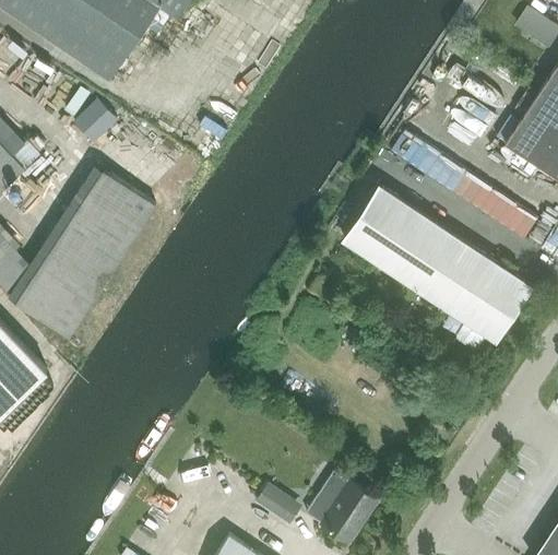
[(187,0),(0,0),(0,11),(107,84),(158,9),(174,20),(187,0)]
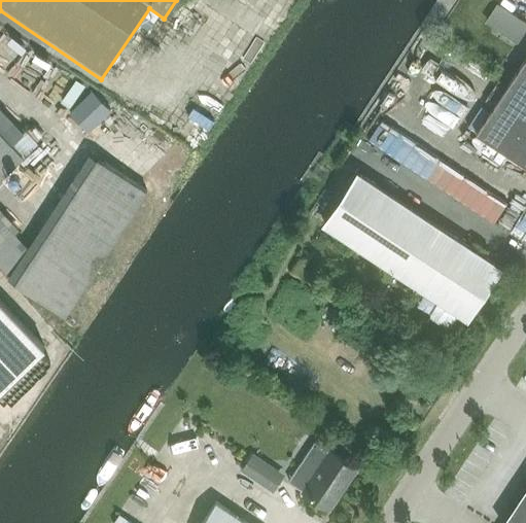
[(525,170),(525,59),(475,137),(525,170)]
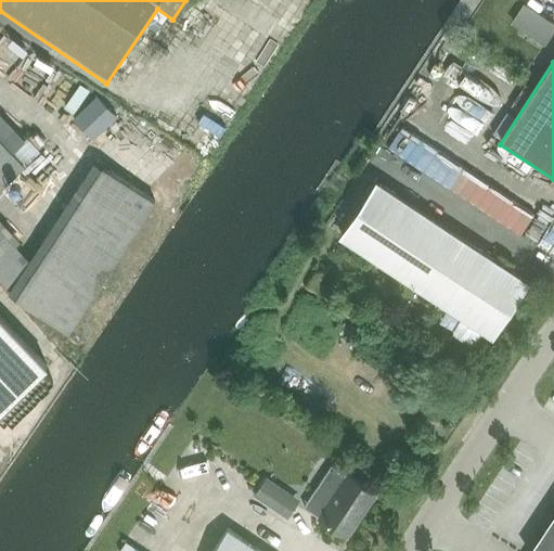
[(73,118),(88,94),(76,87),(62,112),(73,118)]
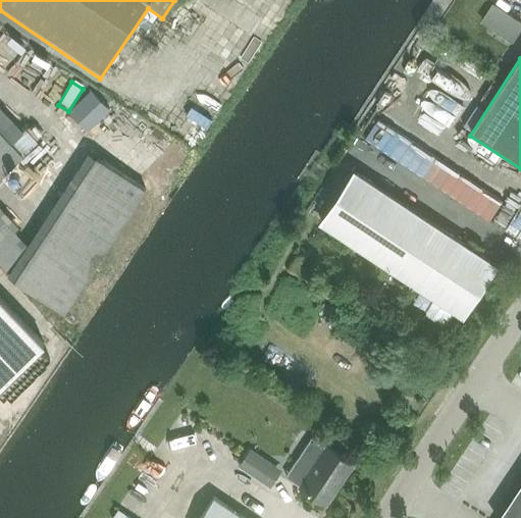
[(21,134),(0,110),(0,268),(7,276),(27,248),(13,234),(17,230),(0,211),(0,178),(36,145),(23,132),(21,134)]
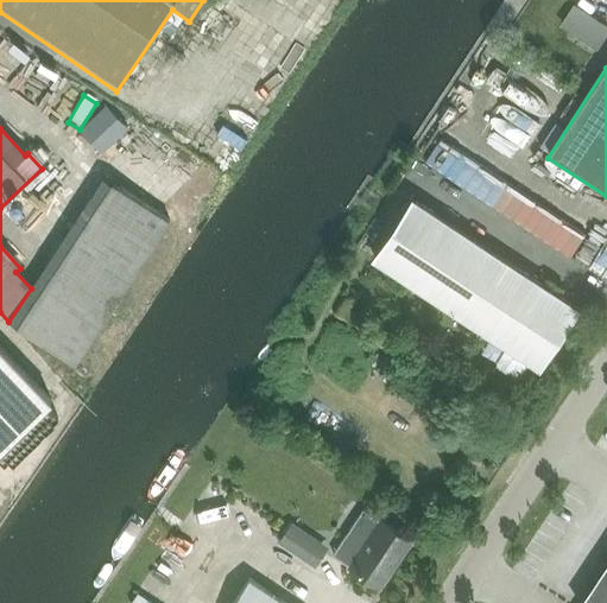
[(583,234),(441,141),(424,166),(480,203),(473,214),(494,227),(500,217),(566,260),(583,234)]
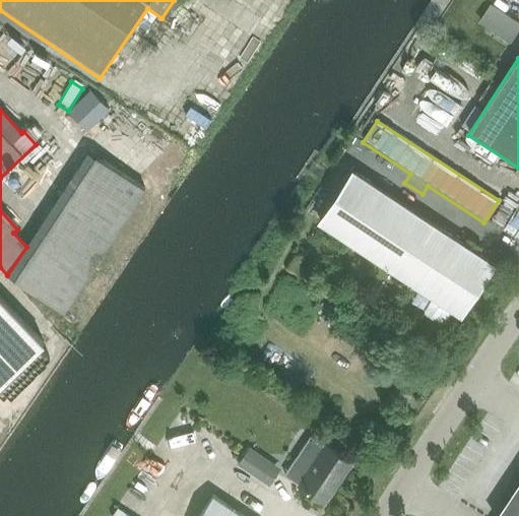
[(26,247),(7,275),(6,277),(64,315),(144,192),(87,154),(26,247)]
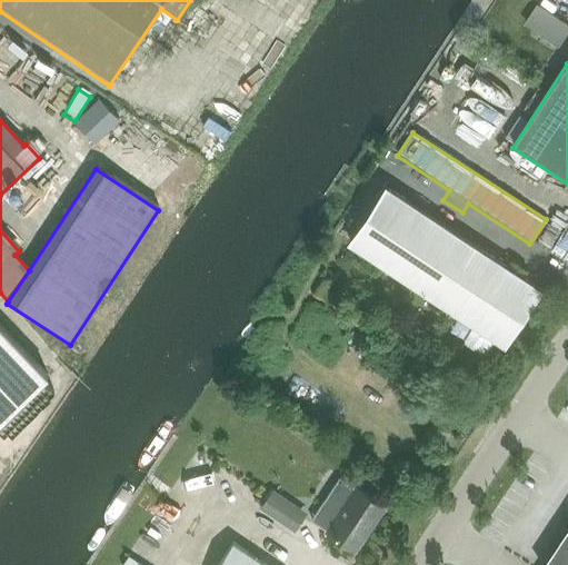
[(387,191),(349,248),(474,330),(464,345),(482,357),(491,343),(496,345),(532,288),(387,191)]
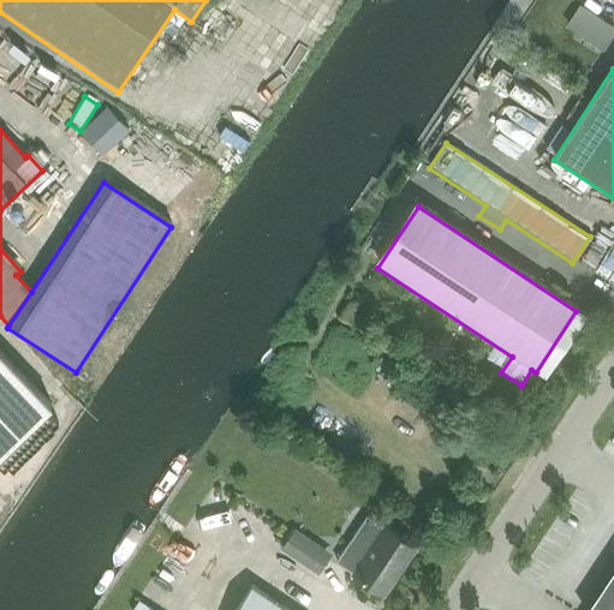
[(588,265),(613,238),(603,228),(578,256),(588,265)]
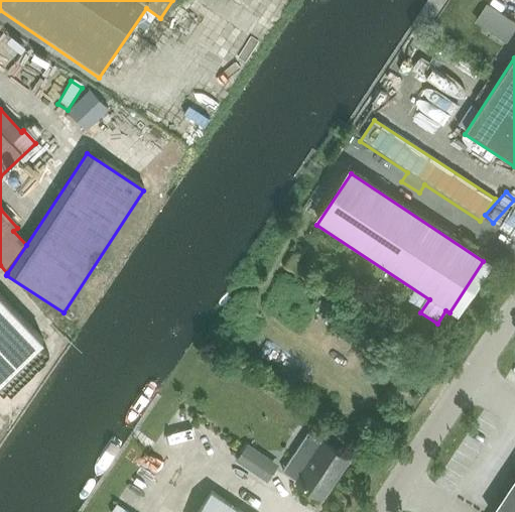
[(514,212),(510,209),(497,228),(514,240),(514,212)]
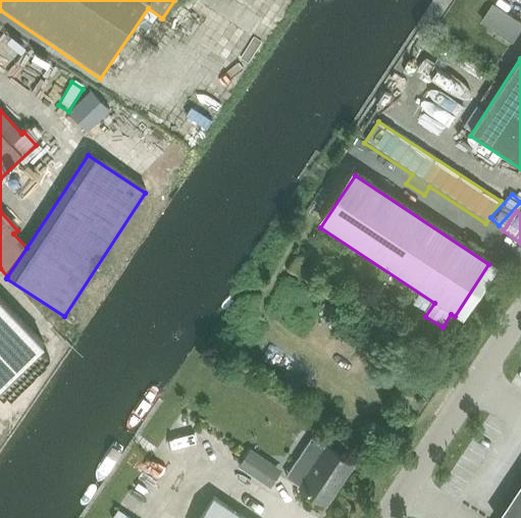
[(0,387),(43,348),(0,301),(0,387)]
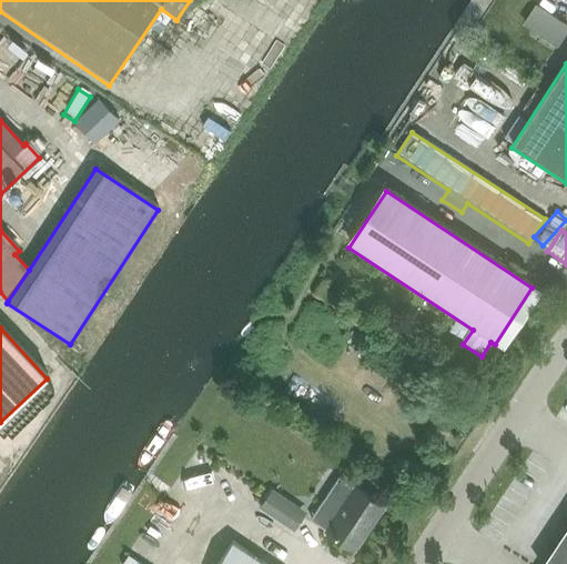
[(383,510),(353,490),(352,491),(337,481),(322,504),(336,514),(324,533),(354,553),(383,510)]
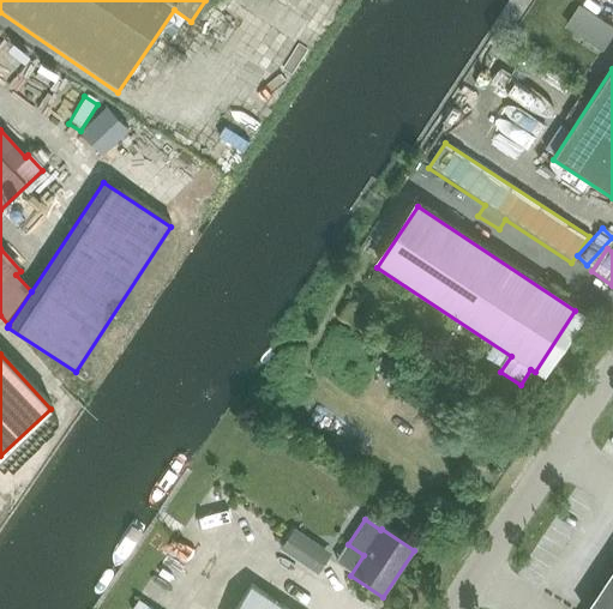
[(293,532),(280,552),(316,577),(325,561),(306,548),(308,543),(293,532)]
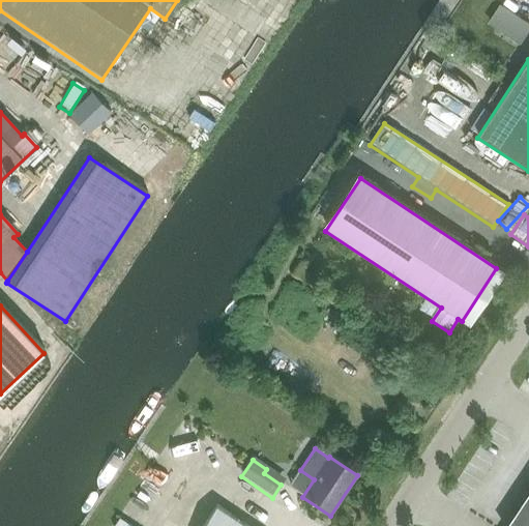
[(242,525),(215,508),(204,525),(242,525)]
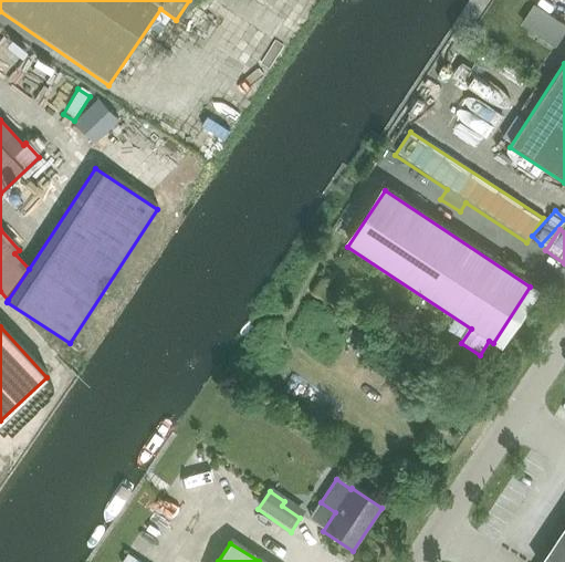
[(564,561),(564,543),(553,561),(564,561)]
